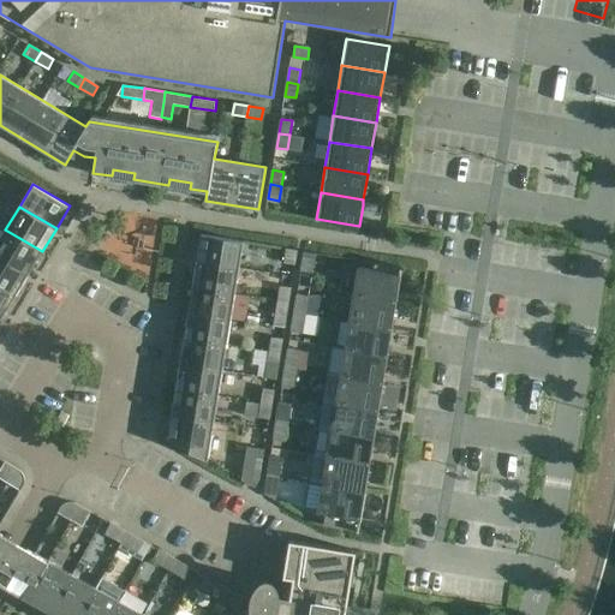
[(0,237),(0,255),(29,273),(42,251),(5,230),(0,237)]
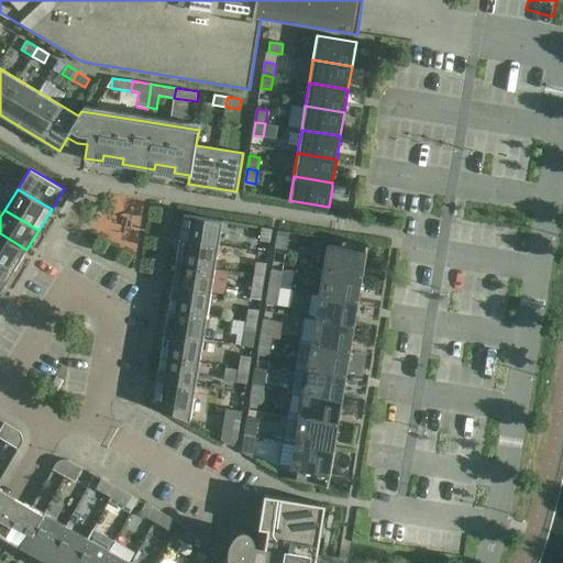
[(180,239),(219,245),(223,221),(184,214),(180,239)]
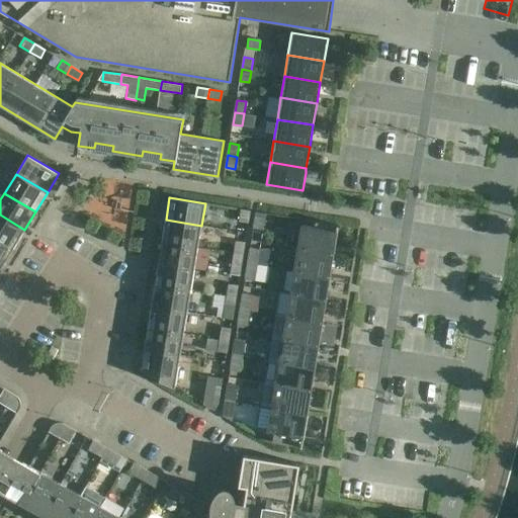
[(239,221),(248,223),(250,210),(241,209),(239,221)]
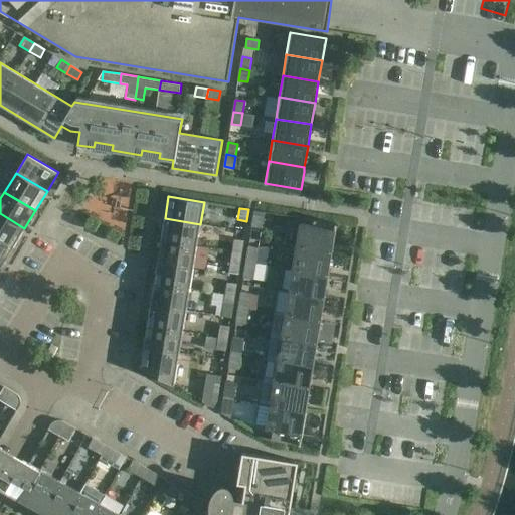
[(262,228),(265,212),(254,211),(251,226),(262,228)]
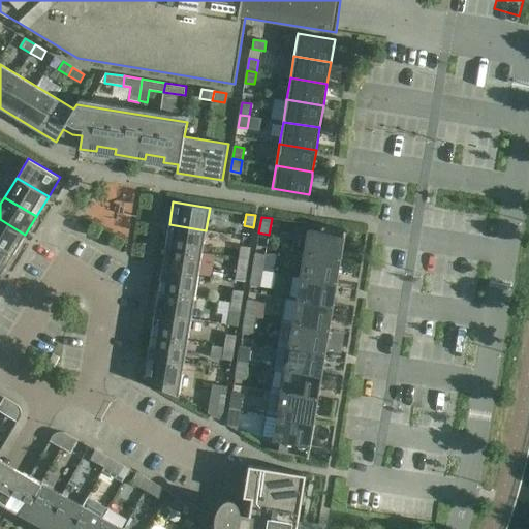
[(0,246),(13,254),(25,235),(0,219),(0,246)]
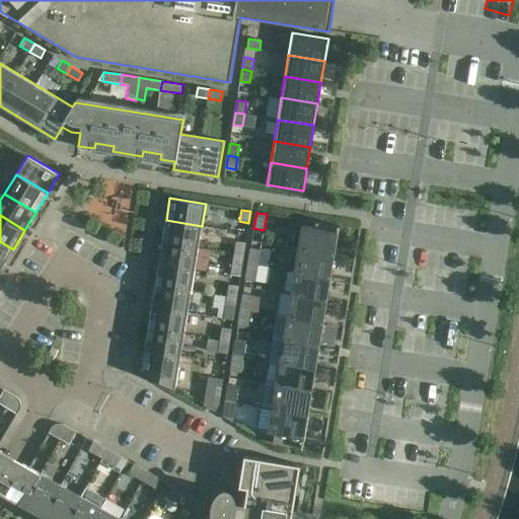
[(162,241),(199,247),(202,226),(166,220),(162,241)]
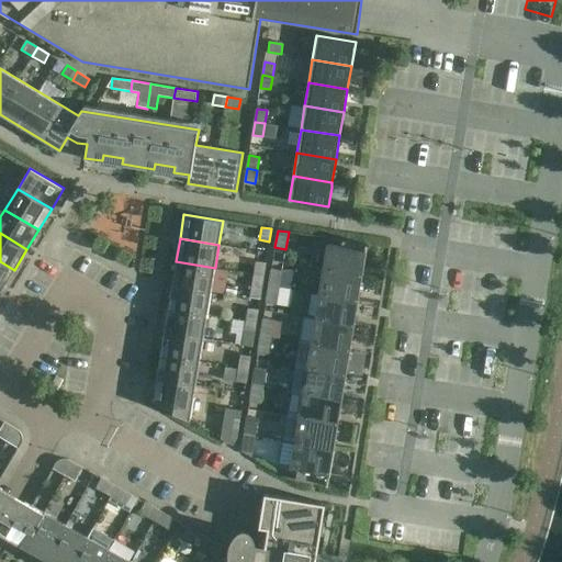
[(324,269),(362,276),(368,245),(343,240),(341,246),(328,244),(324,269)]
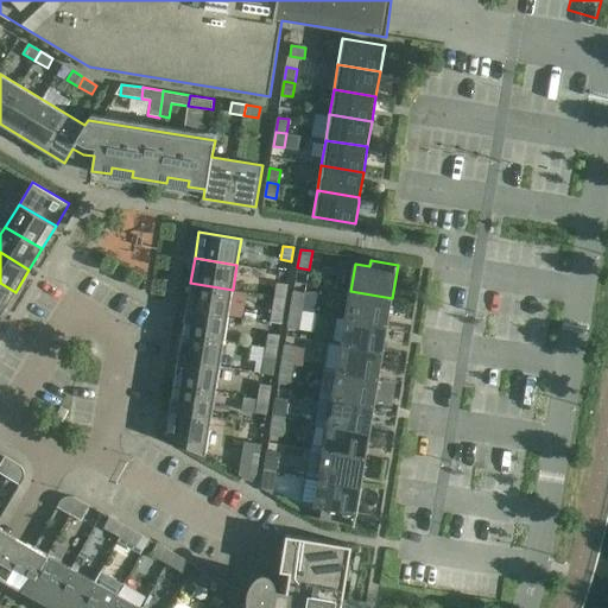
[(270,282),(271,265),(242,264),(242,282),(270,282)]
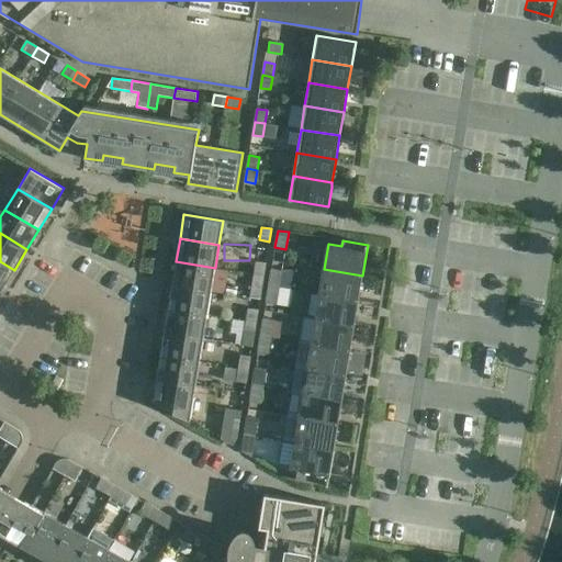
[(0,288),(2,290),(14,270),(0,261),(0,288)]
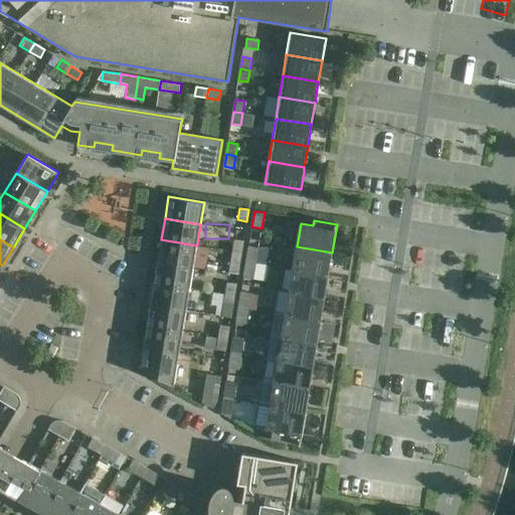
[(158,262),(193,267),(197,245),(161,239),(158,262)]
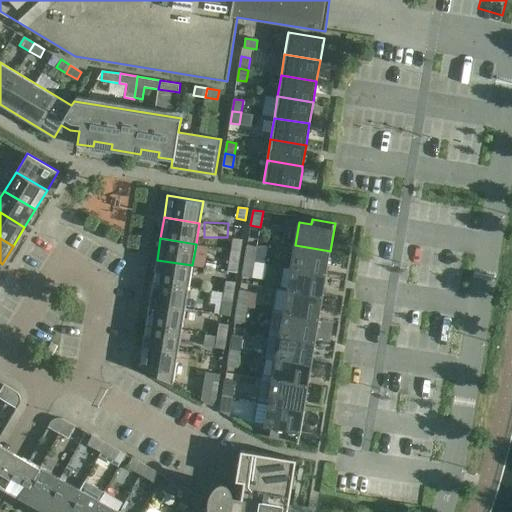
[(231,250),(240,251),(242,239),(233,238),(231,250)]
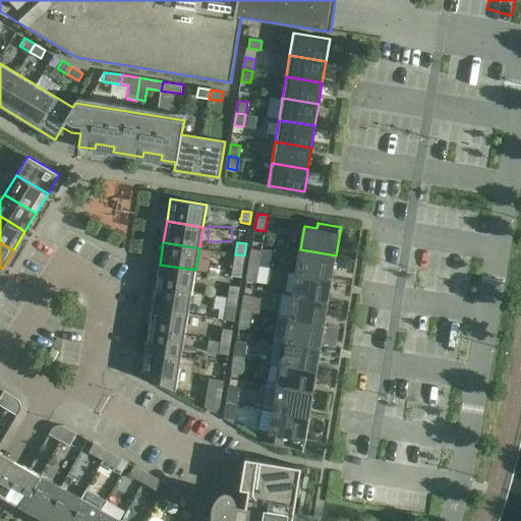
[(227,264),(229,250),(212,247),(210,262),(227,264)]
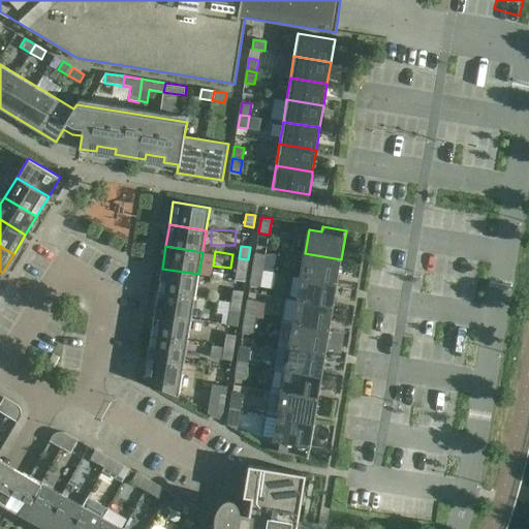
[(253,269),(263,271),(266,254),(255,253),(253,269)]
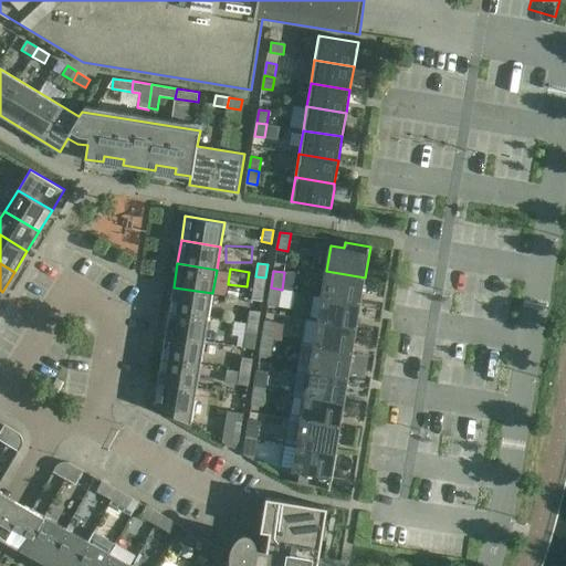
[(322,296),(362,302),(365,278),(326,271),(322,296)]
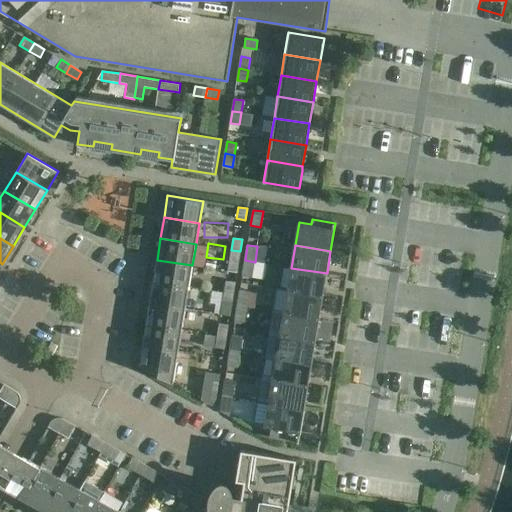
[(240,251),(231,250),(227,271),(236,273),(240,251)]
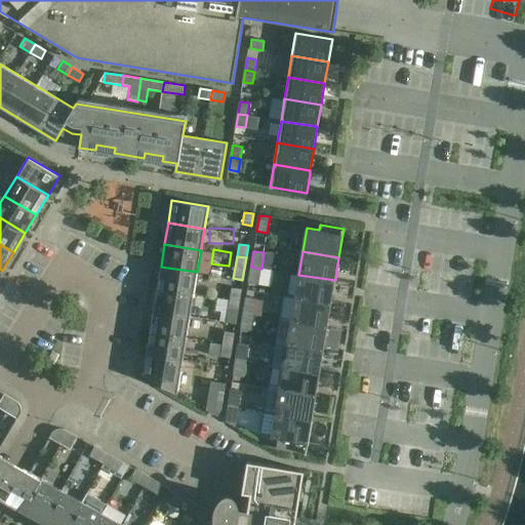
[(157,288),(194,294),(197,272),(161,267),(157,288)]
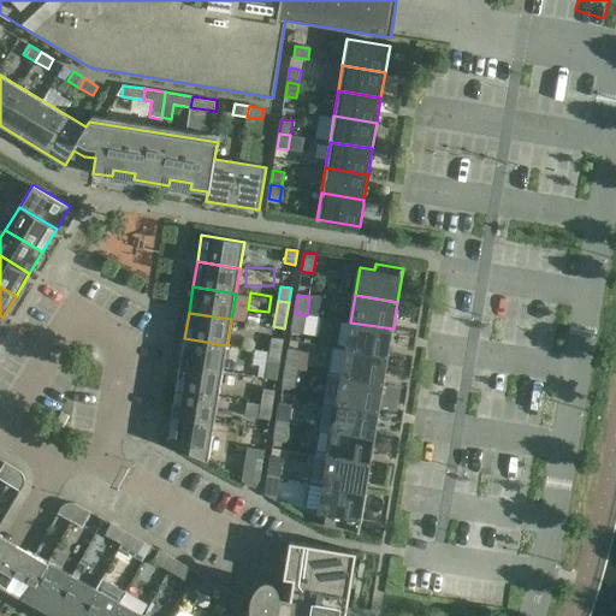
[(307,315),(295,313),(291,331),(303,333),(307,315)]
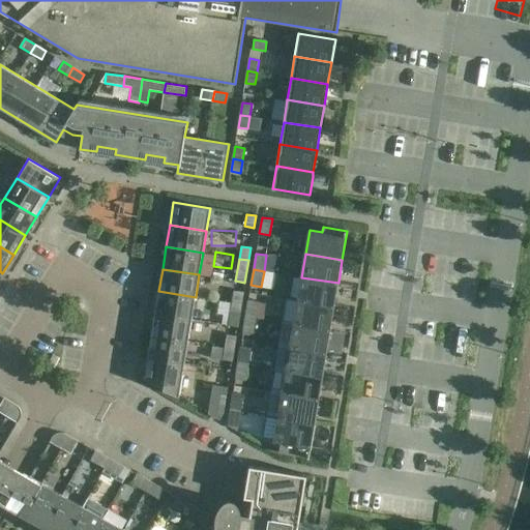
[(297,300),(334,306),(339,283),(301,277),(297,300)]
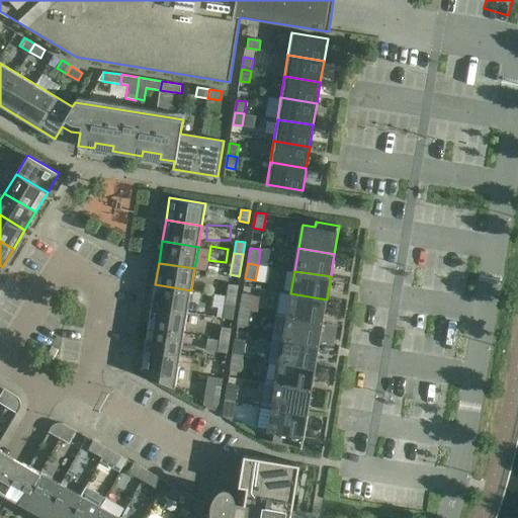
[(152,306),(187,312),(191,290),(155,284),(152,306)]
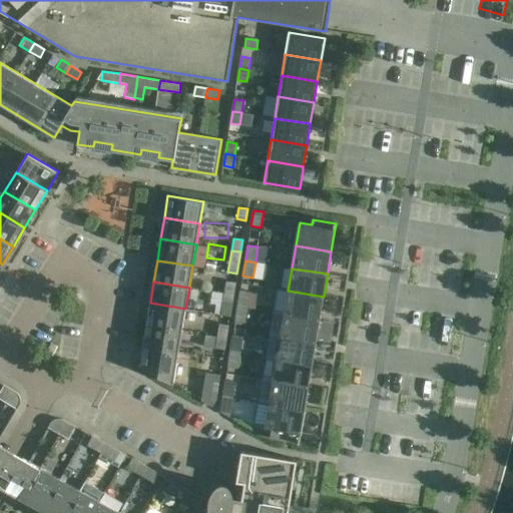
[(224,293),(233,295),(235,283),(226,282),(224,293)]
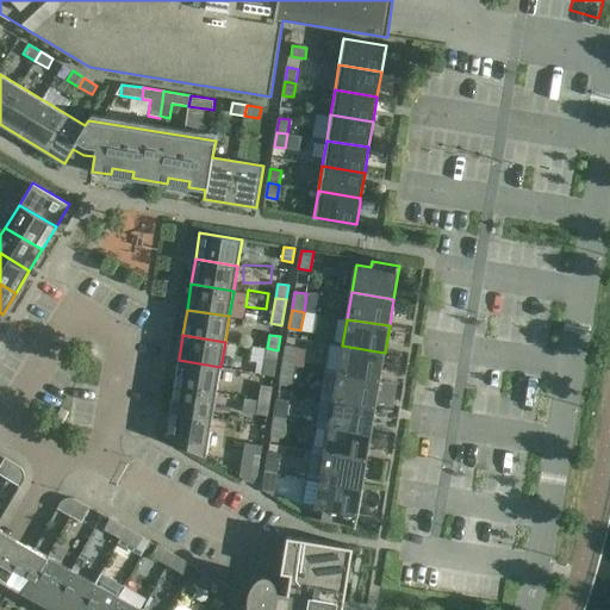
[(330,344),(325,371),(380,380),(385,353),(342,346),(330,344)]
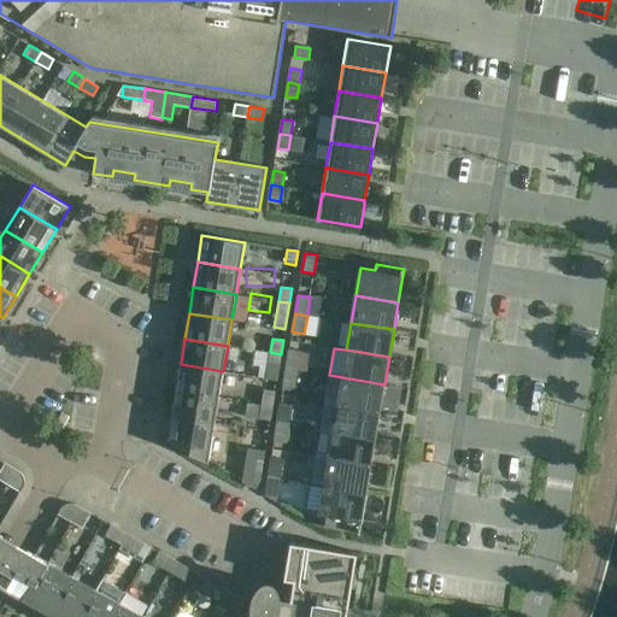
[(286,369),(298,371),(301,351),(289,350),(286,369)]
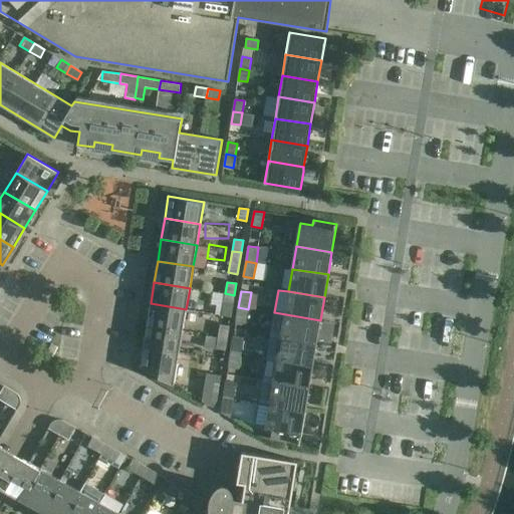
[(234,295),(225,293),(223,305),(232,307),(234,295)]
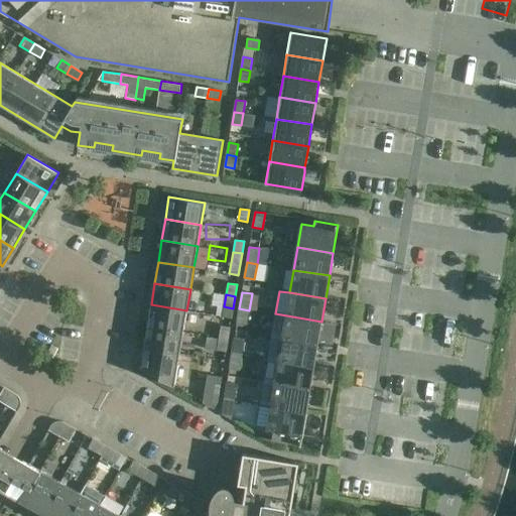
[(147,326),(183,332),(186,310),(151,304),(147,326)]
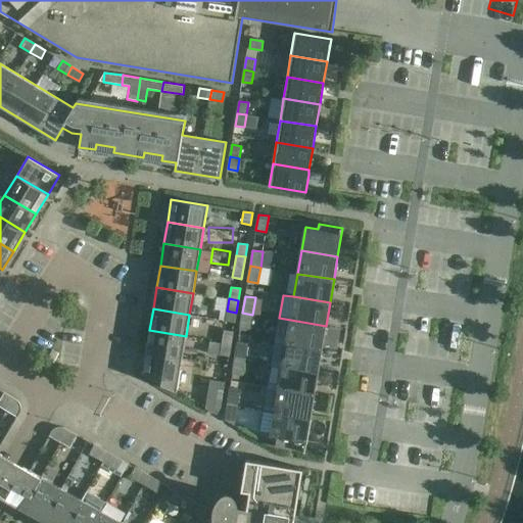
[(252,315),(242,313),(240,327),(250,329),(252,315)]
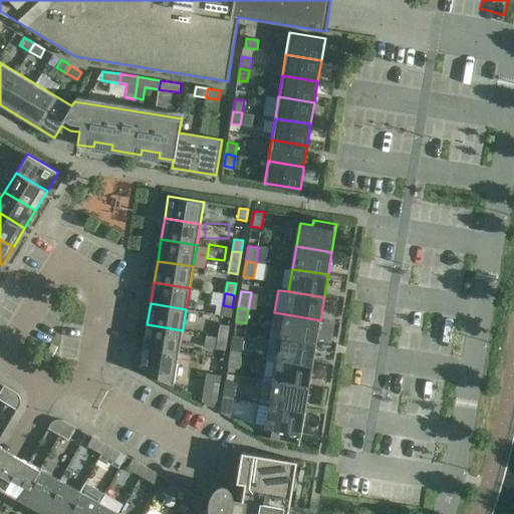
[(274,312),(270,335),(317,342),(320,320),(274,312)]
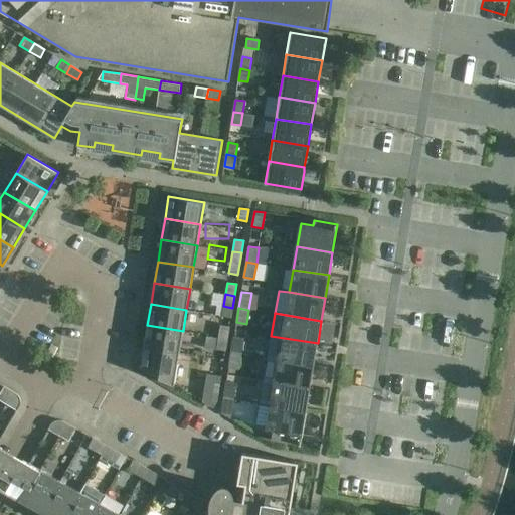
[(144,347),(179,353),(183,331),(147,325),(144,347)]
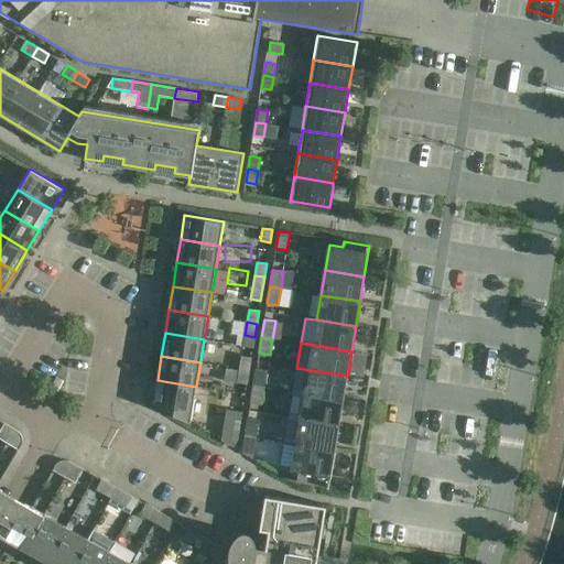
[(239,369),(249,370),(251,358),(241,356),(239,369)]
